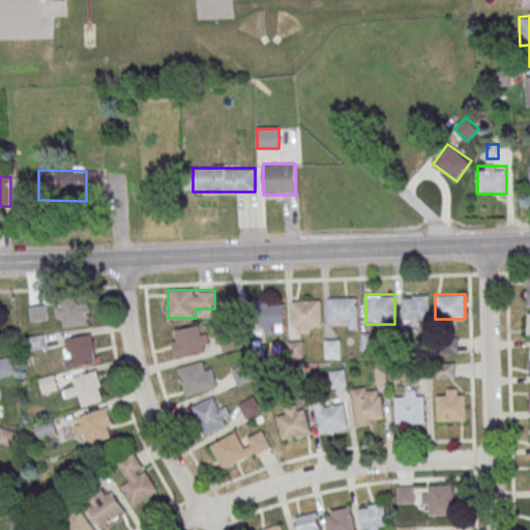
[(430,295),(402,295),(402,323),(430,323),(430,295)]
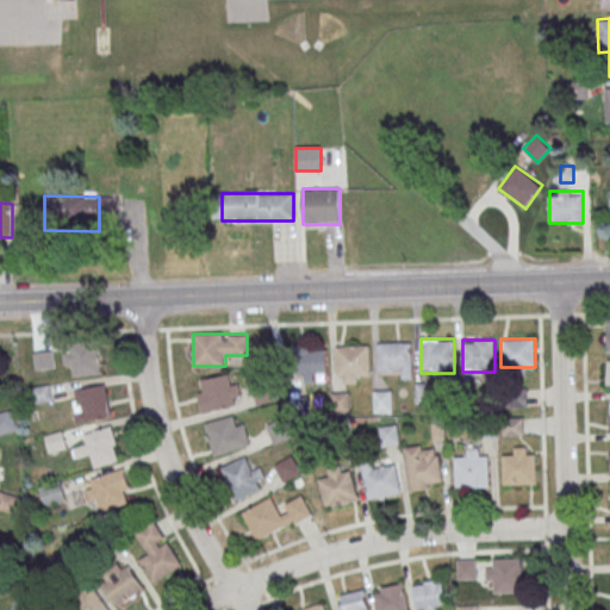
[(378,342),(379,373),(399,373),(399,378),(412,378),(412,342),(378,342)]
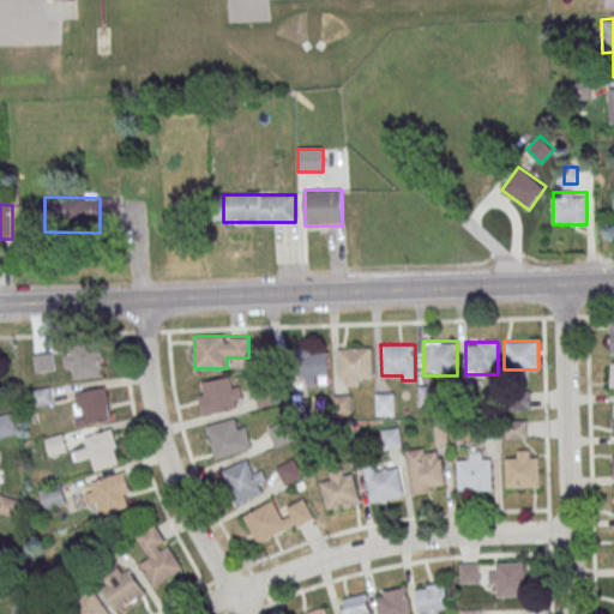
[(338,347),(338,385),(361,385),(361,378),(372,378),(372,347),(338,347)]
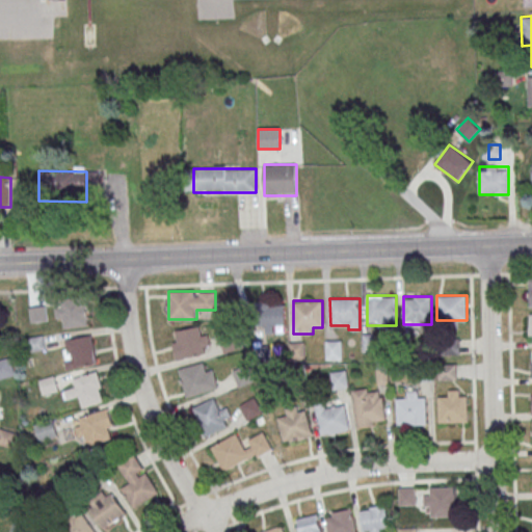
[(88,302),(57,302),(57,327),(88,327),(88,302)]
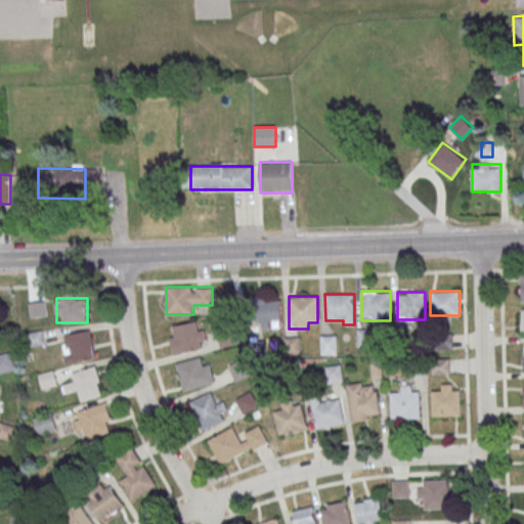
[(280,298),(256,298),(256,328),(270,328),(270,319),(280,319),(280,298)]
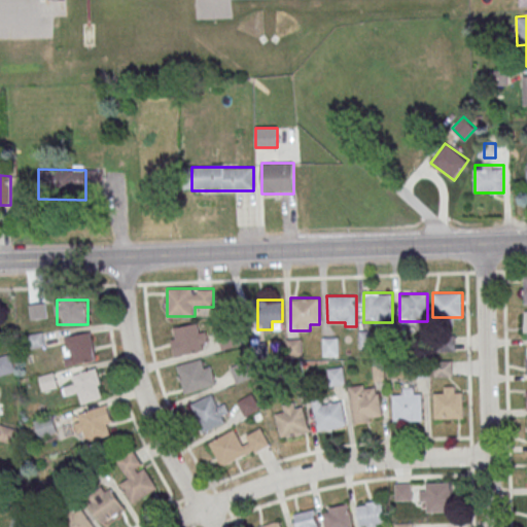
[(29,305),(30,319),(46,318),(45,304),(29,305)]
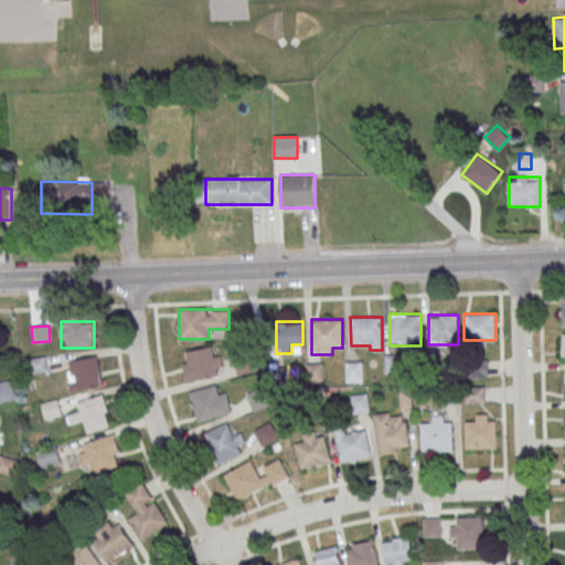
[(222,374),(217,345),(182,351),(187,380),(222,374)]
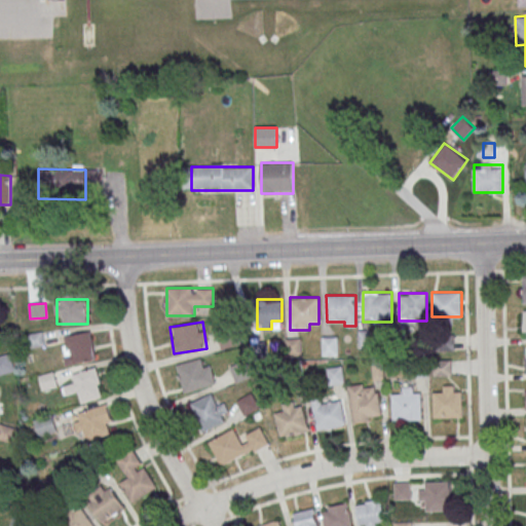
[(370,346),(370,330),(360,330),(360,346),(370,346)]
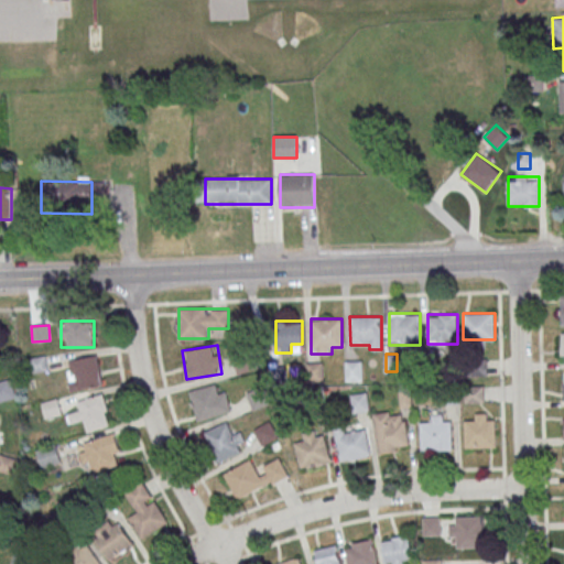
[(236,357),(238,371),(255,369),(252,355),(236,357)]
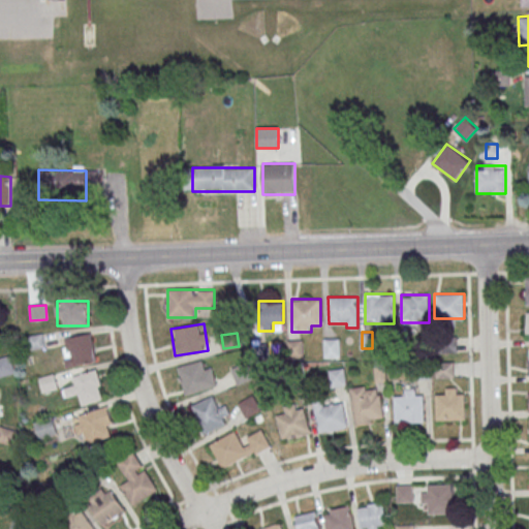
[(96,362),(91,334),(61,340),(66,367),(96,362)]
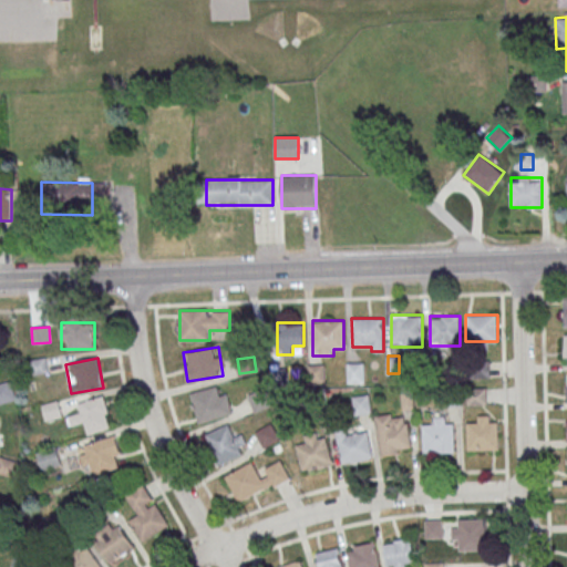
[(348,383),(364,383),(364,363),(348,363),(348,383)]
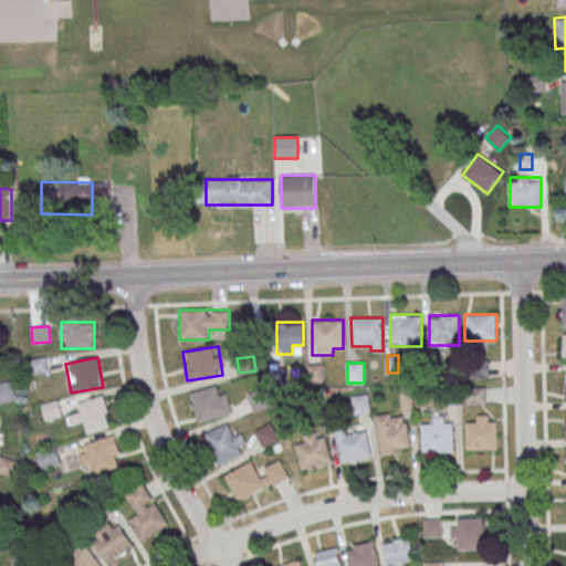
[(324,364),(310,364),(310,383),(324,384),(324,364)]
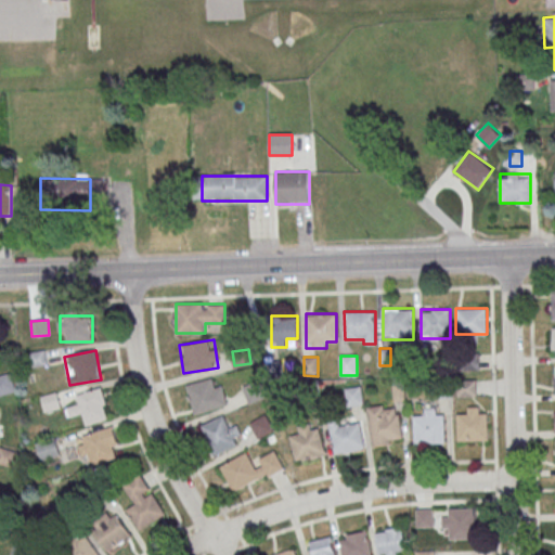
[(0,396),(16,391),(11,372),(0,375),(0,396)]
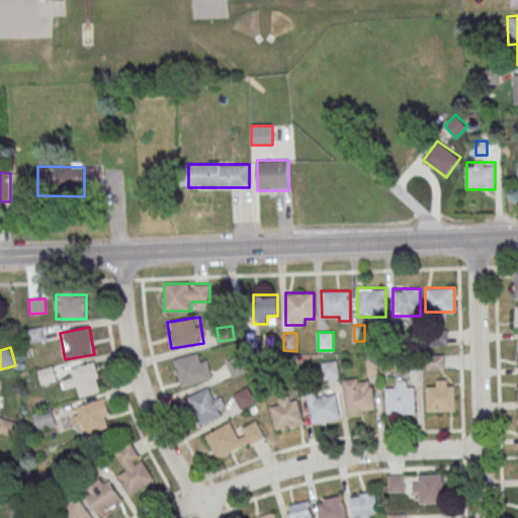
[(199,360),(198,353),(175,358),(181,384),(211,378),(207,358),(199,360)]
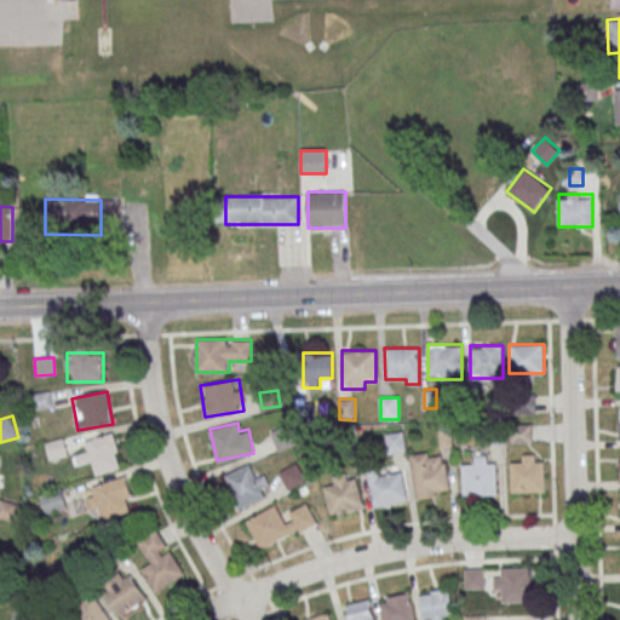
[(273,430),(277,449),(298,445),(292,425),(273,430)]
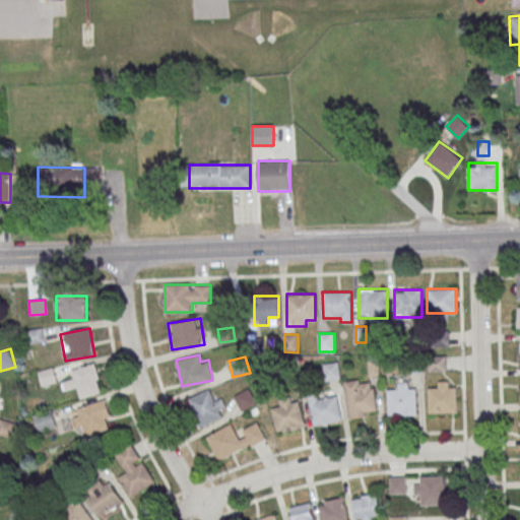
[(446,370),(446,356),(430,356),(430,370),(446,370)]
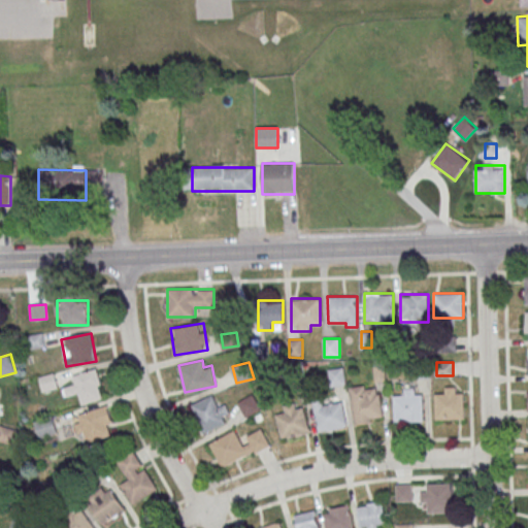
[(331,387),(347,384),(342,366),(327,369),(331,387)]
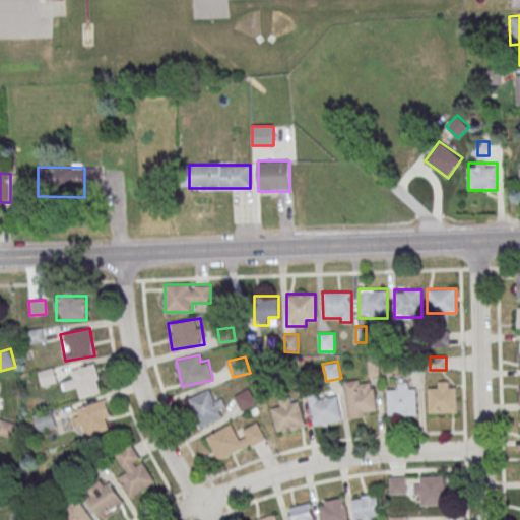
[(79,397),(102,393),(95,365),(71,370),(73,380),(62,382),(64,391),(77,388),(79,397)]
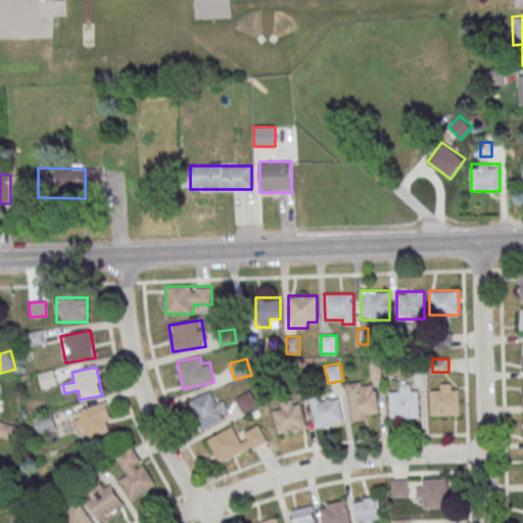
[(39,374),(42,388),(56,385),(54,371),(39,374)]
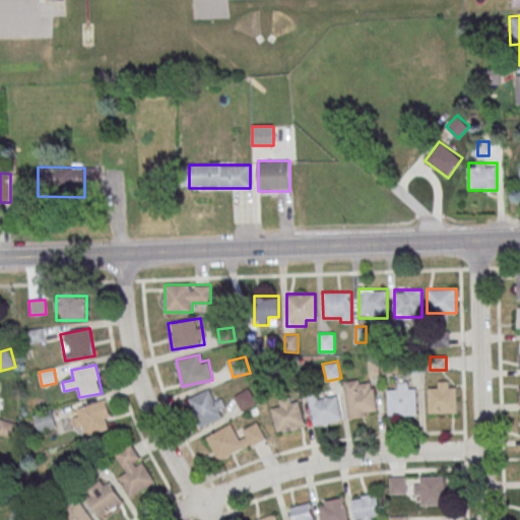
[(347,417),(377,415),(374,379),(345,381),(347,417)]
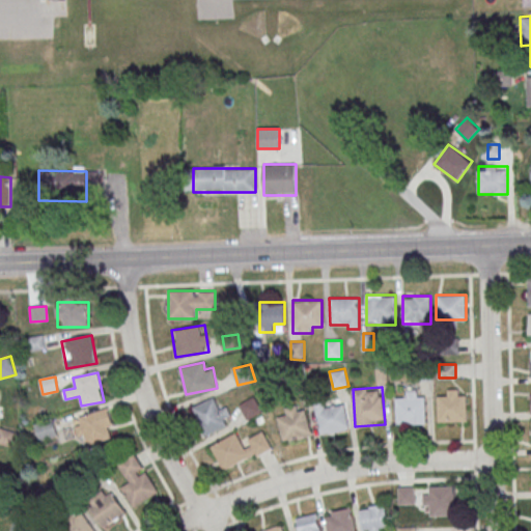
[(466,421),(466,389),(447,390),(447,397),(438,397),(438,421),(466,421)]
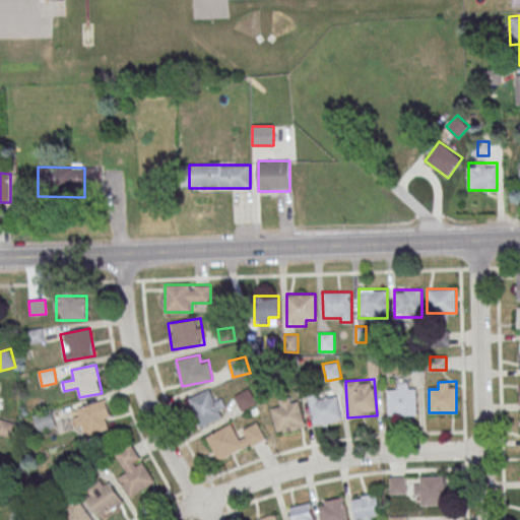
[(416,414),(416,382),(397,382),(397,389),(388,389),(388,414),(416,414)]
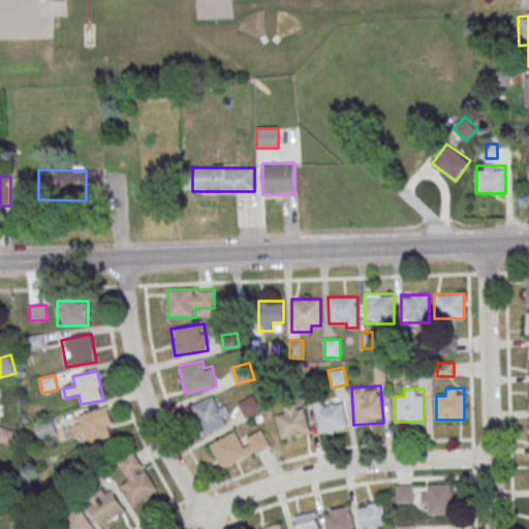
[(246,416),(260,409),(253,395),(239,402),(246,416)]
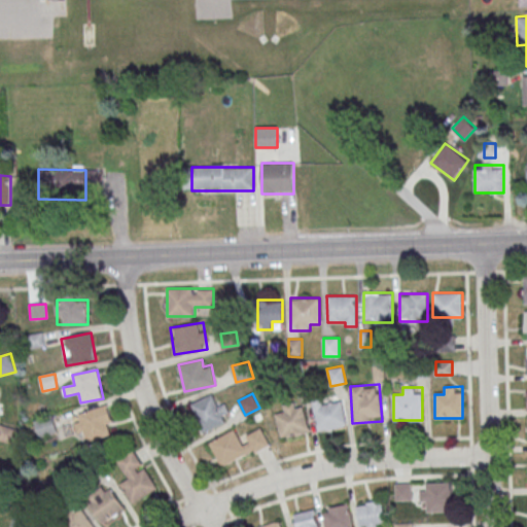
[(190,403),(203,432),(231,419),(222,400),(217,403),(212,394),(190,403)]
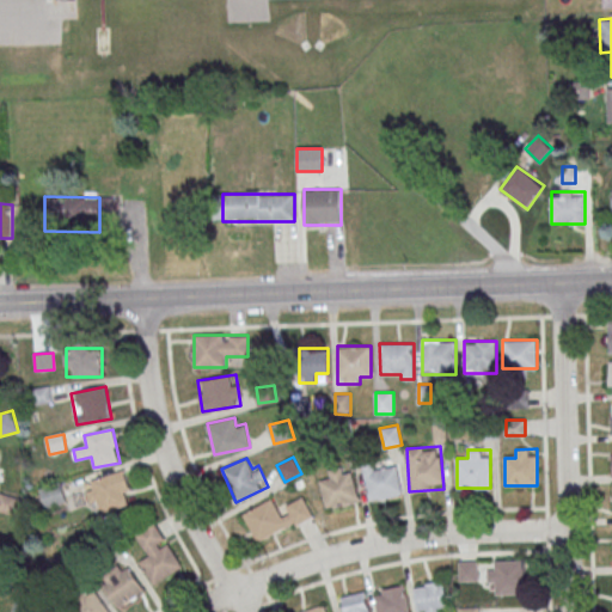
[(399,463),(367,463),(367,499),(399,499),(399,463)]
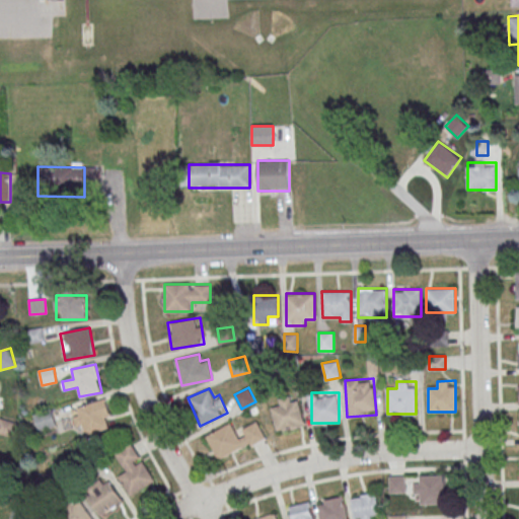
[(278,432),(305,425),(297,394),(279,399),(280,404),(272,408),(278,432)]
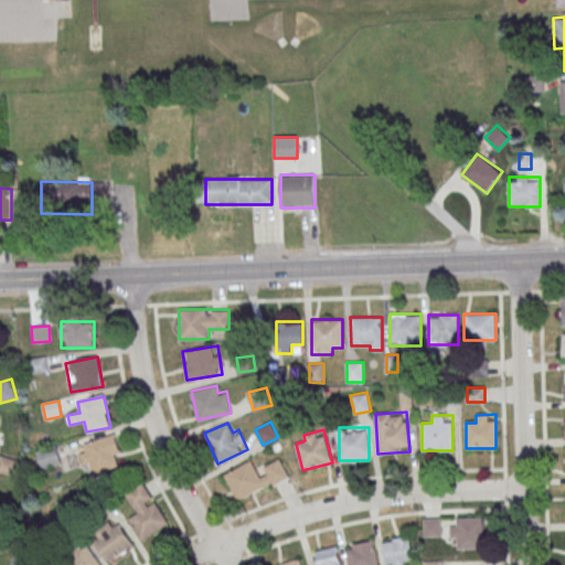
[(92,465),(95,473),(123,466),(115,435),(78,445),(85,466),(92,465)]
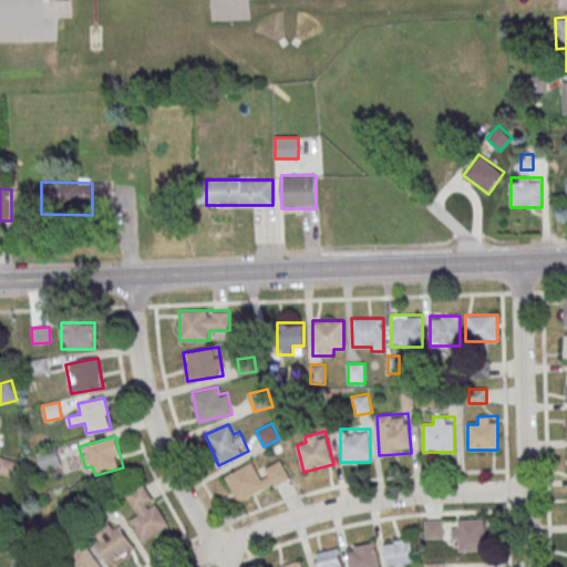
[(61,465),(55,449),(37,455),(42,471),(61,465)]
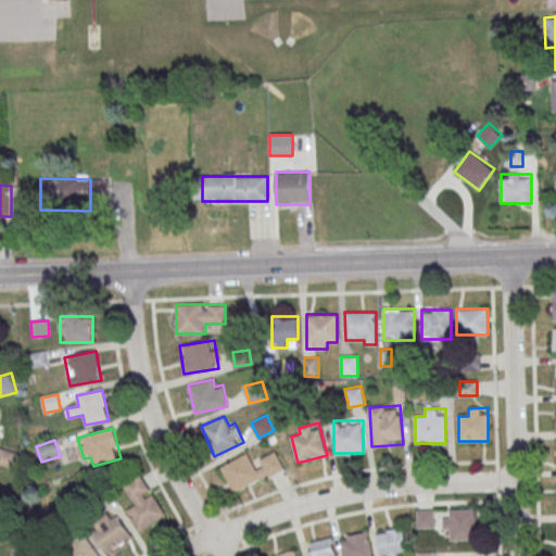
[(234,493),(285,470),(277,452),(253,462),(249,453),(222,465),(234,493)]
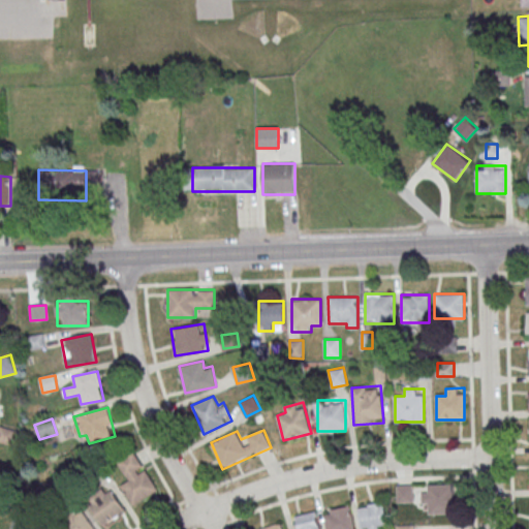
[(129,481),(122,486),(132,505),(156,491),(135,455),(120,464),(129,481)]
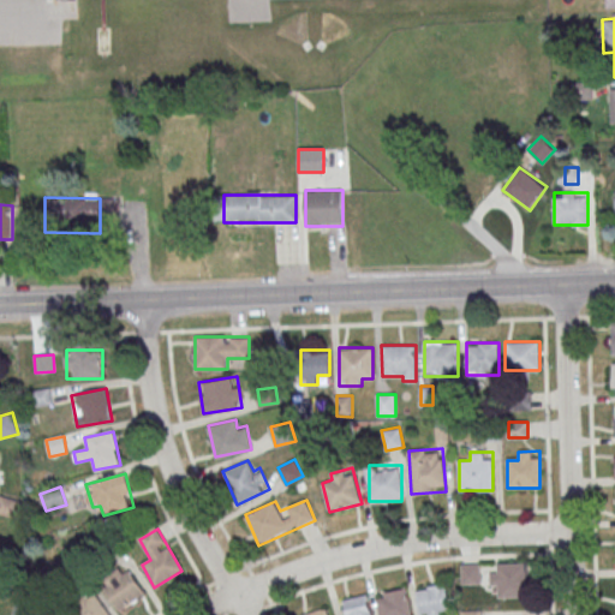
[(461,583),(482,583),(482,563),(461,563),(461,583)]
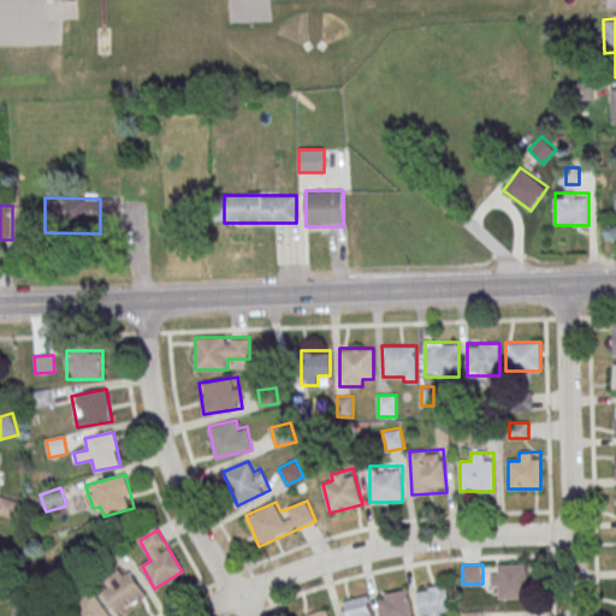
[(527,598),(527,564),(490,564),(490,586),(496,586),(496,598),(527,598)]
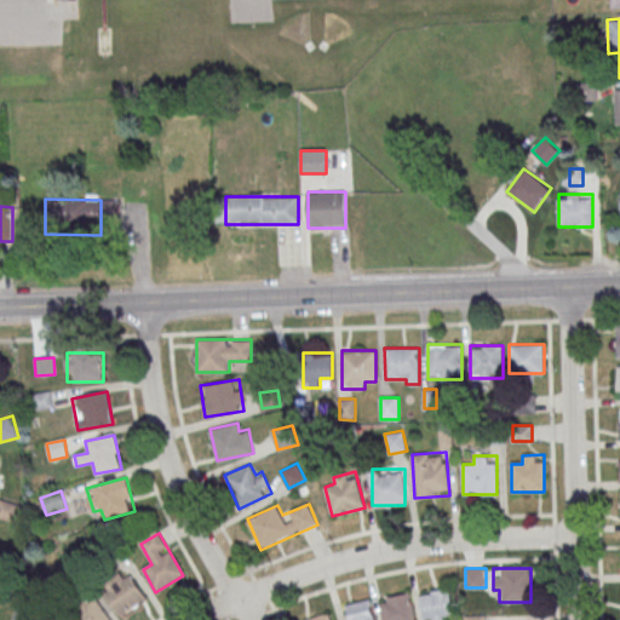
[(147,600),(127,570),(101,587),(120,616),(147,600)]
